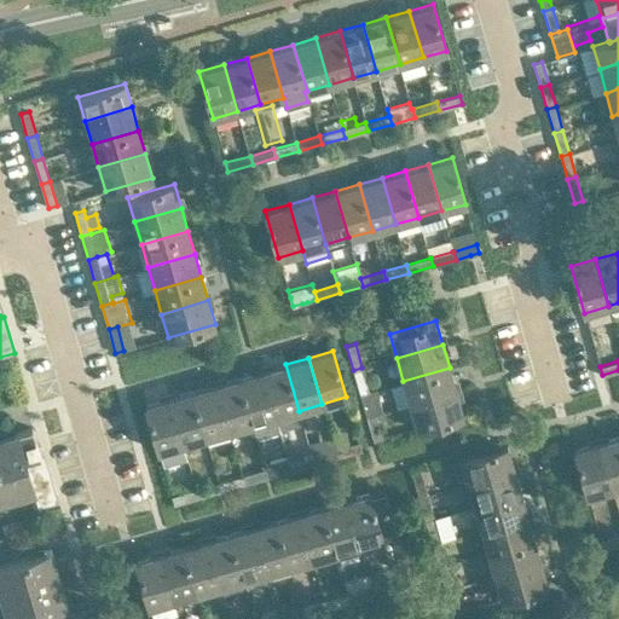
[(299,411),(285,364),(262,371),(276,417),(299,411)]
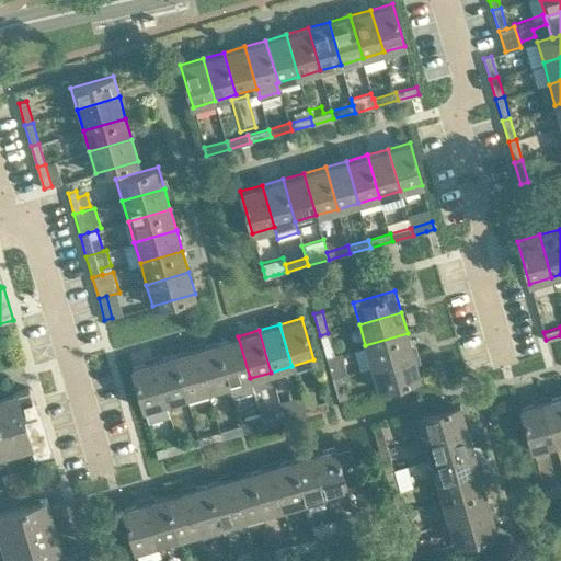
[(334,355),(334,354),(328,333),(320,335),(327,357),(334,355)]
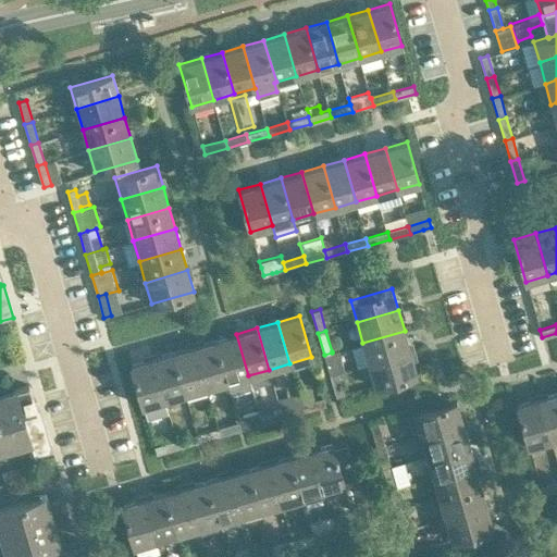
[(410,351),(405,331),(362,343),(369,364),(410,351)]
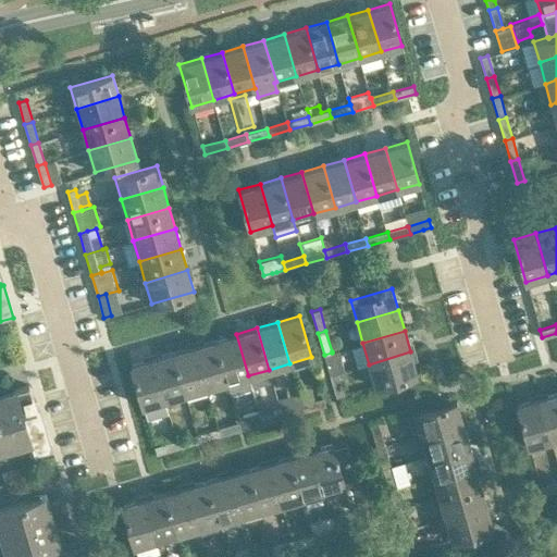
[(248,375),(236,334),(215,339),(227,382),(231,394),(251,387),(248,375)]
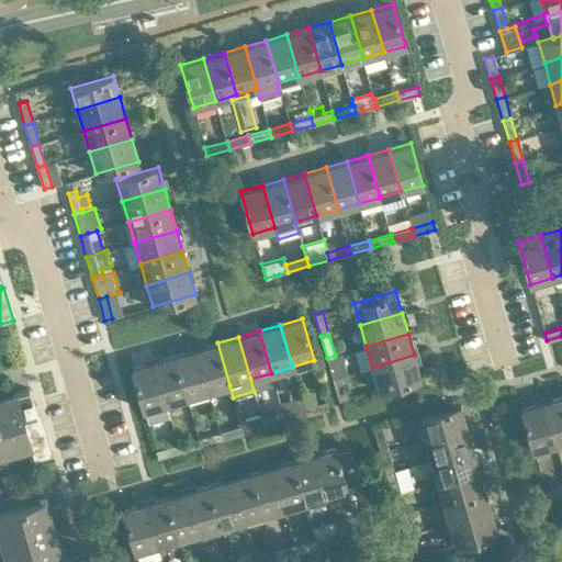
[(229,385),(217,343),(195,349),(209,391),(229,385)]
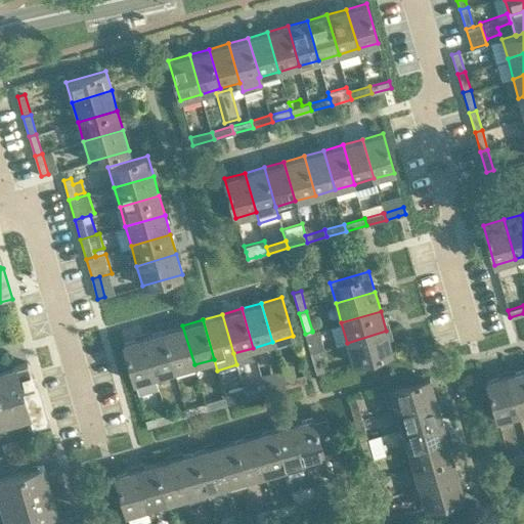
[(194,364),(182,325),(163,331),(174,370),(194,364)]
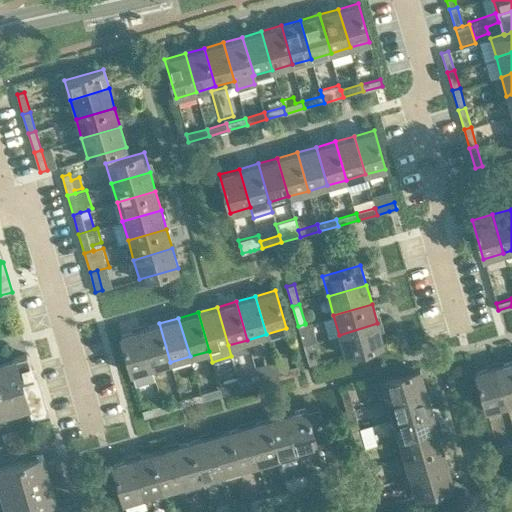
[(305,323),(305,324),(298,326),(303,345),(310,343),(311,343),(317,341),(312,321),(305,323)]
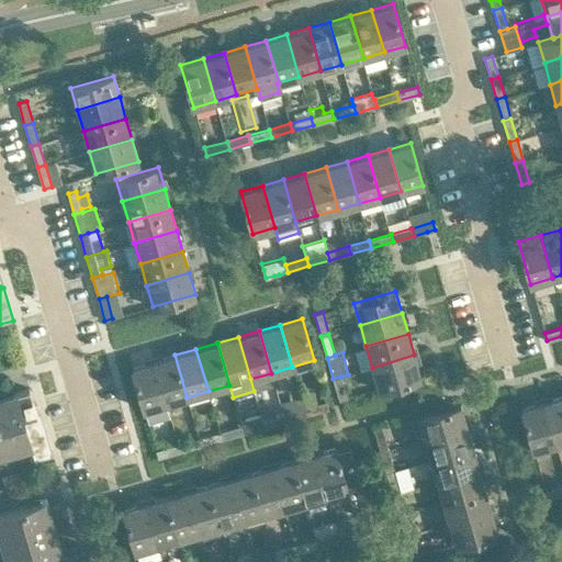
[(187,397),(175,355),(154,361),(166,403),(187,397)]
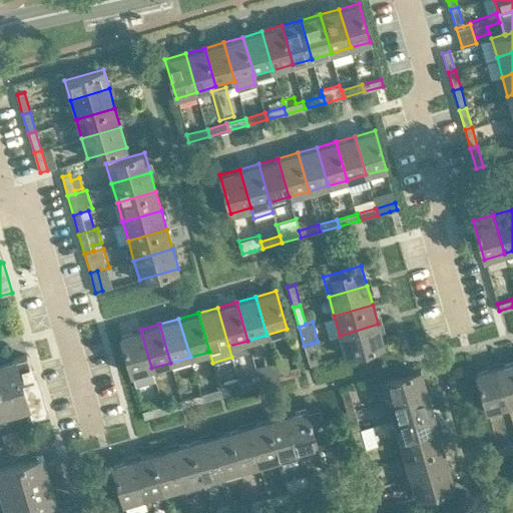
[(384,344),(378,324),(340,336),(345,355),(384,344)]
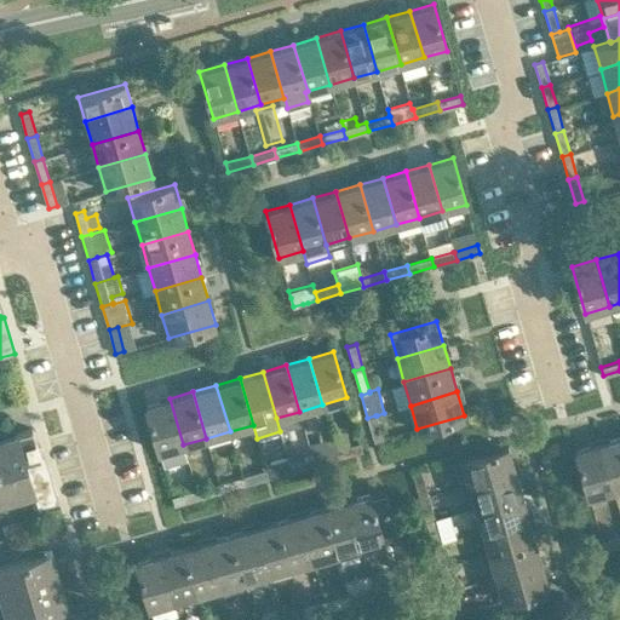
[(183,445),(170,399),(145,405),(159,452),(183,445)]
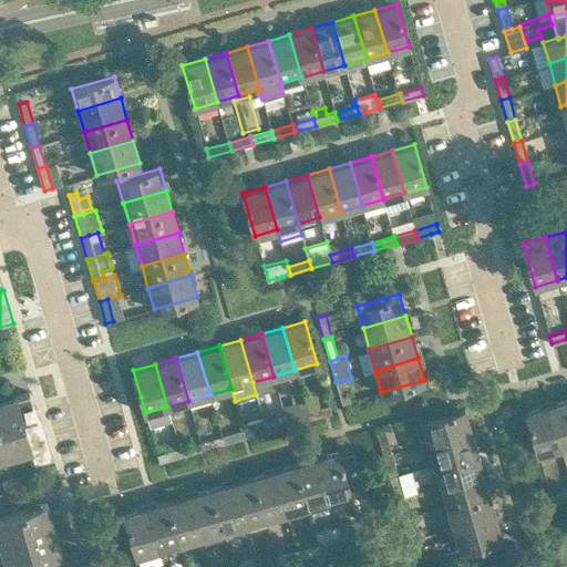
[(350,402),(344,380),(343,380),(336,382),(342,404),(350,402)]
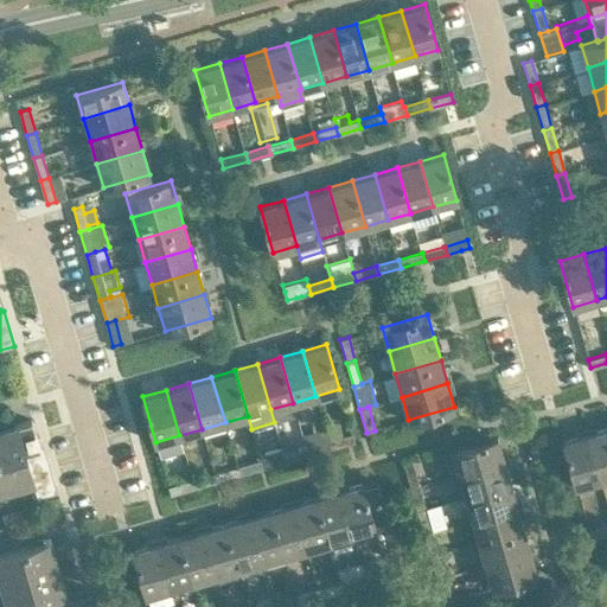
[(13,425),(16,432),(0,435),(0,491),(33,483),(37,498),(57,492),(46,457),(43,458),(32,420),(13,425)]
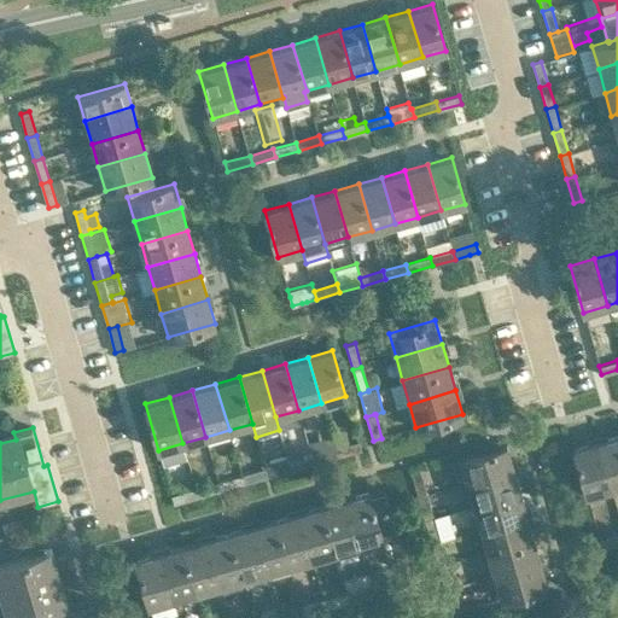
[(617,485),(617,435),(598,442),(611,488),(617,485)]
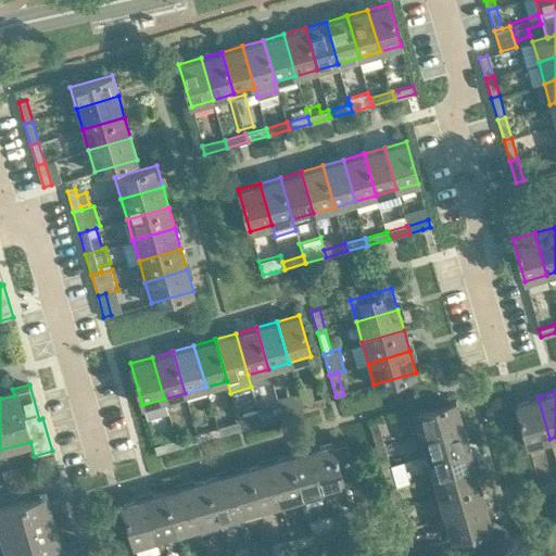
[(323,396),(301,403),(303,411),(325,405),(323,396)]
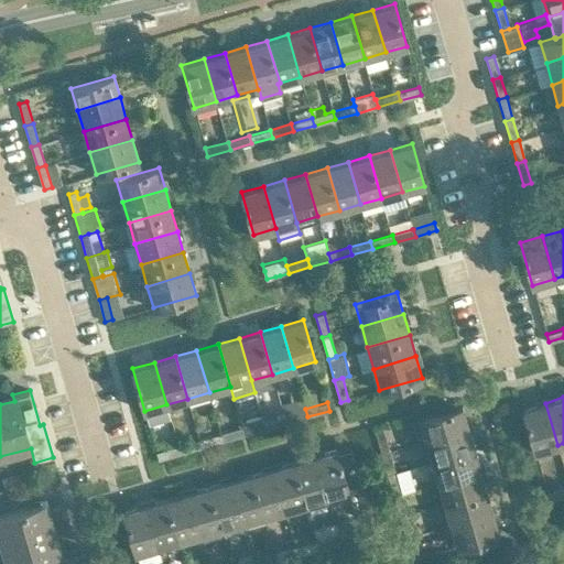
[(557,445),(545,403),(523,409),(535,452),(557,445)]
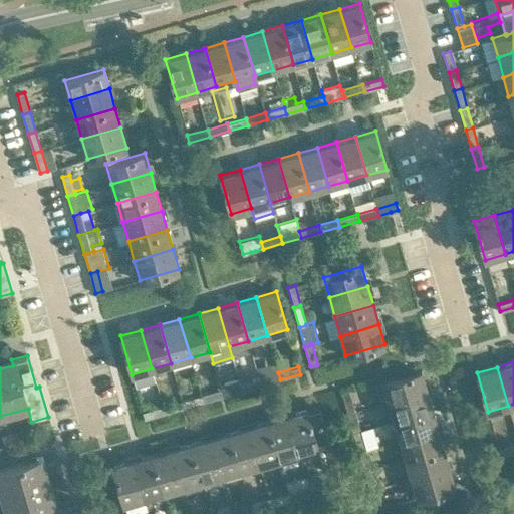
[(422,370),(382,381),(389,401),(427,390),(422,370)]
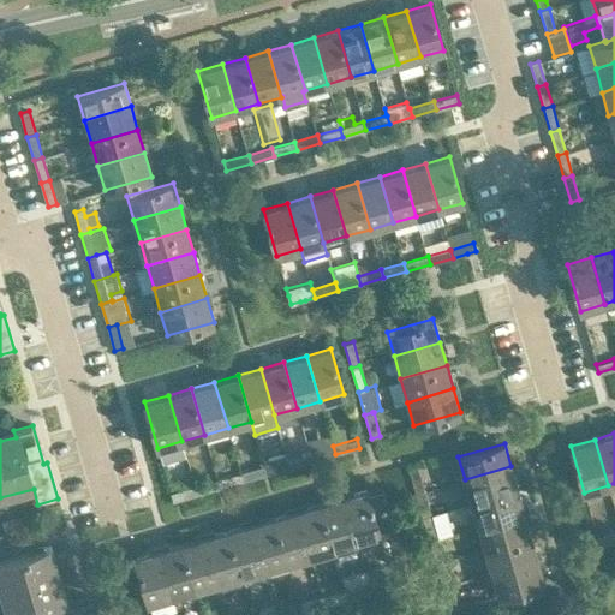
[(335,454),(333,446),(310,453),(312,461),(335,454)]
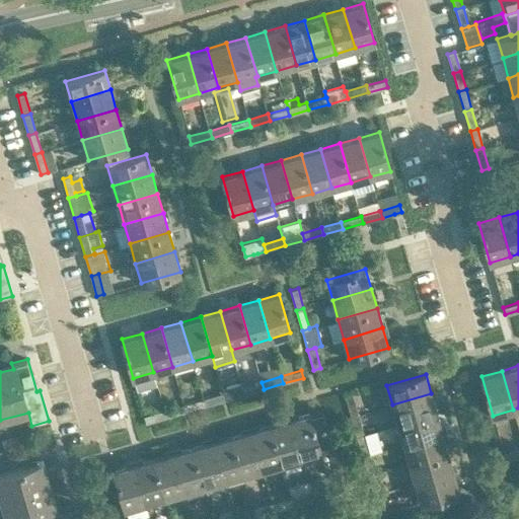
[(242,387),(240,381),(221,387),(222,393),(224,400),(244,394),(242,387)]
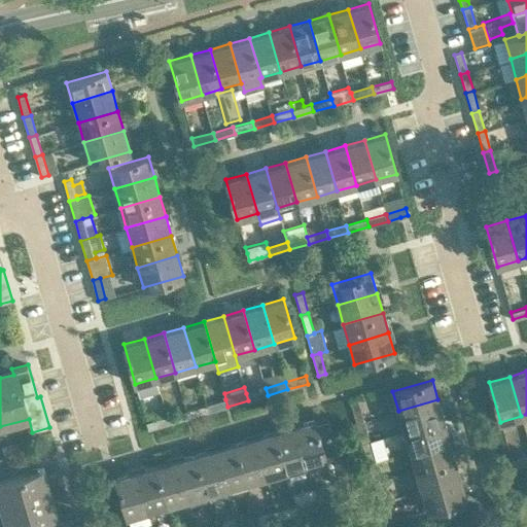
[(268,395),(266,388),(246,393),(248,400),(268,395)]
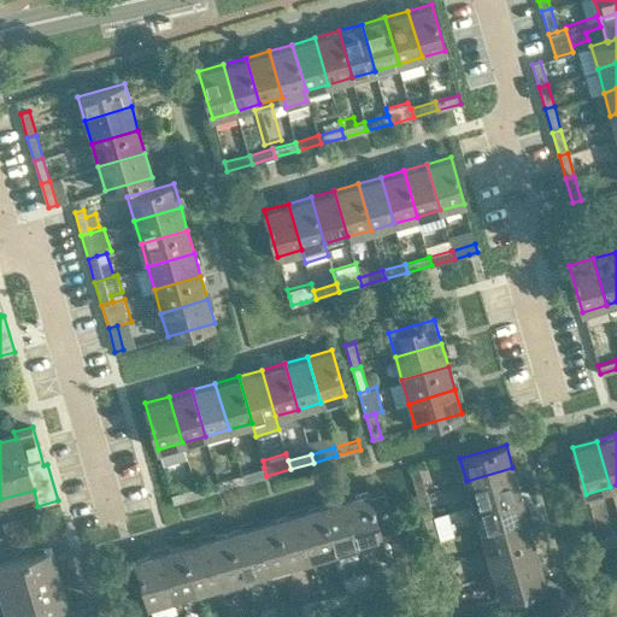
[(266,476),(264,468),(241,474),(244,482),(266,476)]
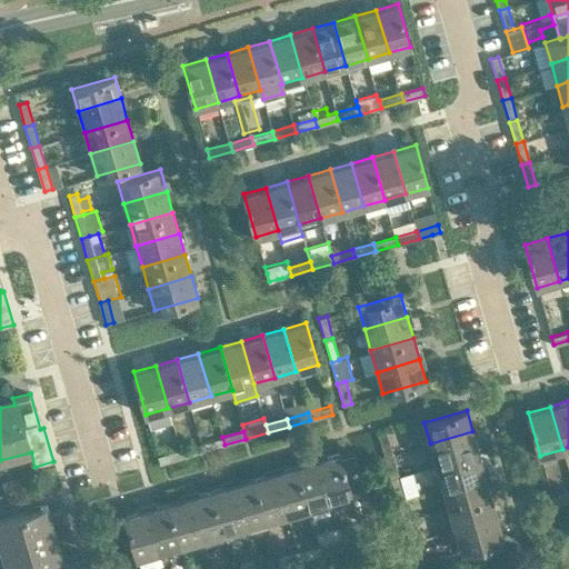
[(479,453),(472,431),(430,443),(436,466),(479,453)]
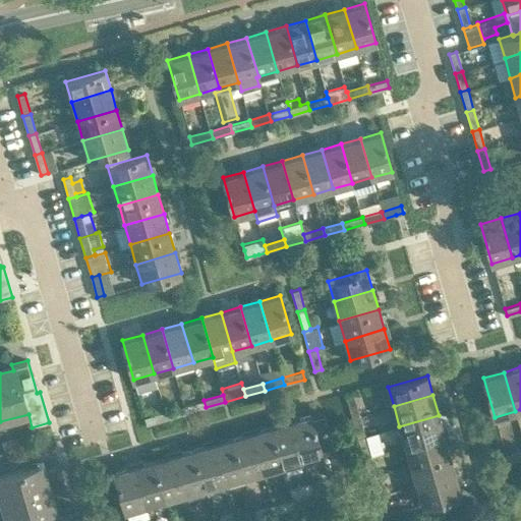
[(347,398),(352,418),(360,416),(354,396),(347,398)]
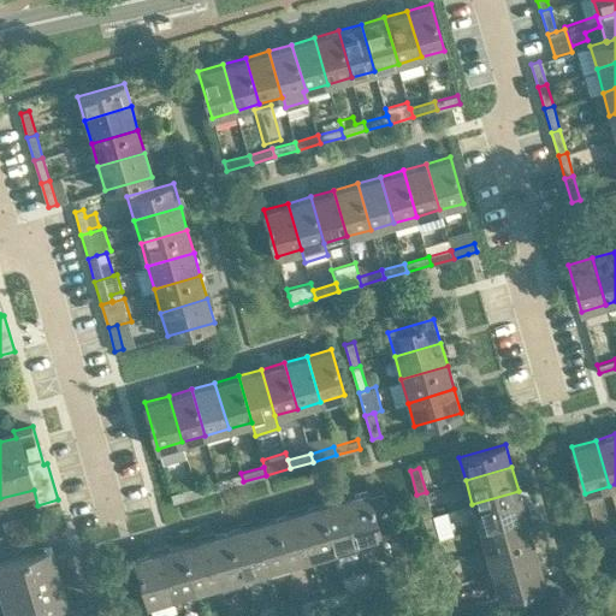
[(243,481),(241,473),(218,480),(220,489),(243,481)]
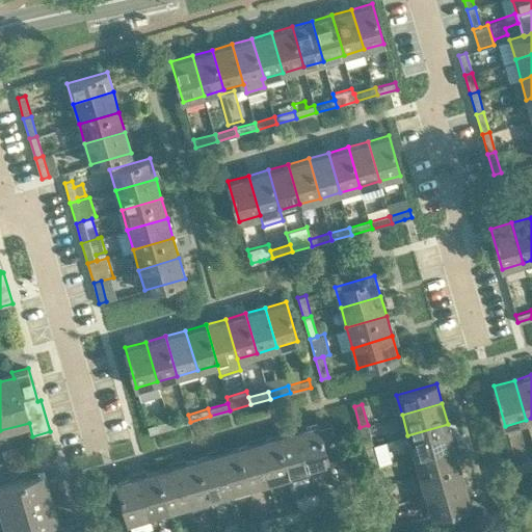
[(190,422),(188,415),(168,420),(170,427),(190,422)]
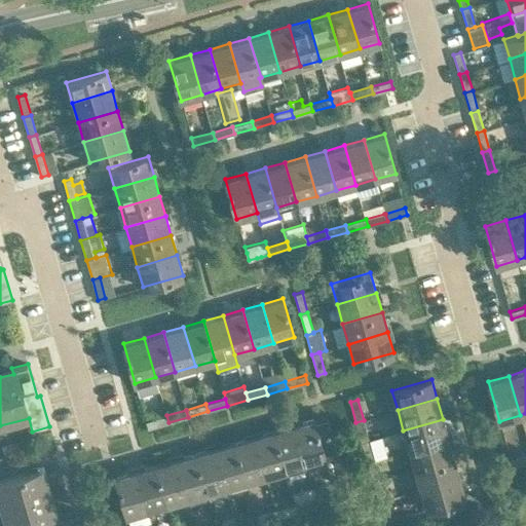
[(168,422),(166,415),(146,421),(148,428),(168,422)]
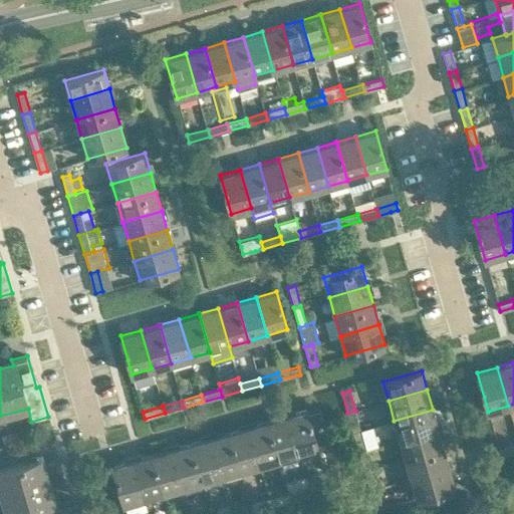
[(307,410),(287,415),(298,454),(318,448),(307,410)]
